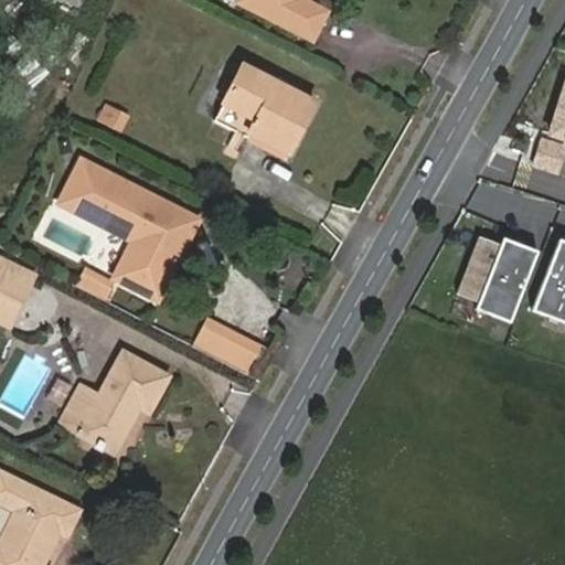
[(240,0),(238,6),(249,11),(255,0),(240,0)]
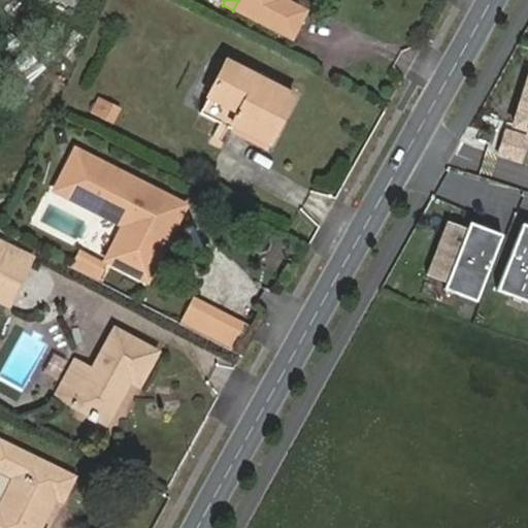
[(238,0),(233,10),(293,40),(308,11),(289,0),(238,0)]
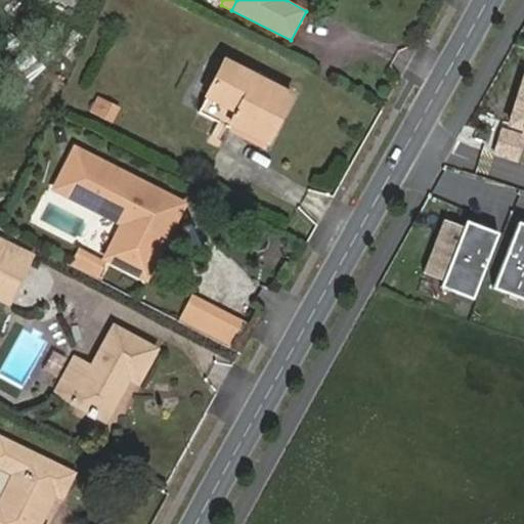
[(24,51),(12,64),(33,81),(43,68),(24,51)]
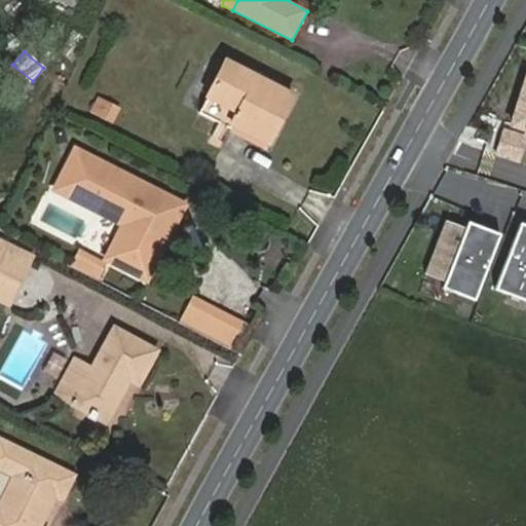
[(230,122),(269,140),(291,97),(225,65),(199,114),(227,127),(230,122)]
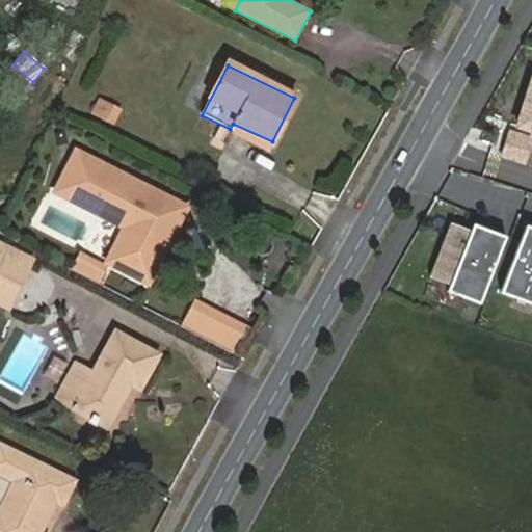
[(531,81),(517,126),(531,130),(531,81)]
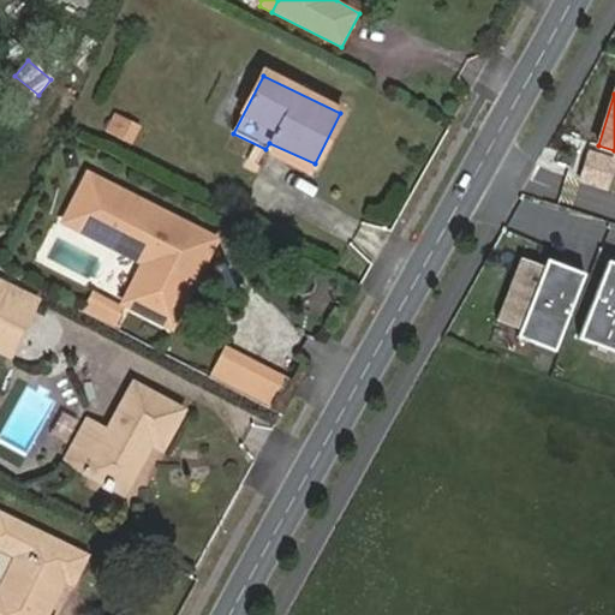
[(131,145),(139,125),(114,114),(106,135),(131,145)]
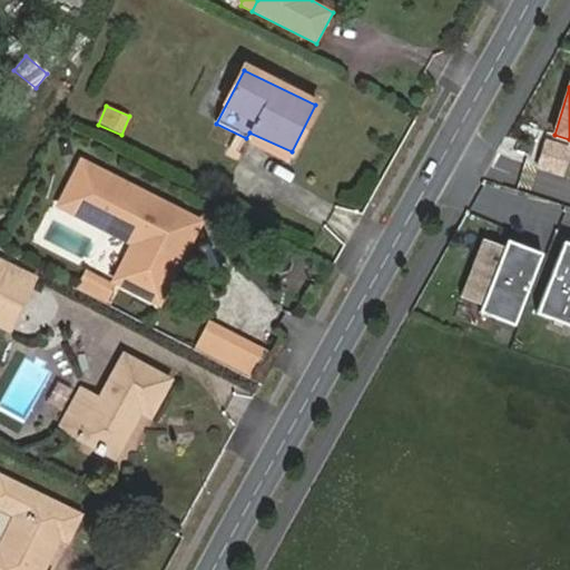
[(538,167),(562,175),(569,148),(547,140),(538,167)]
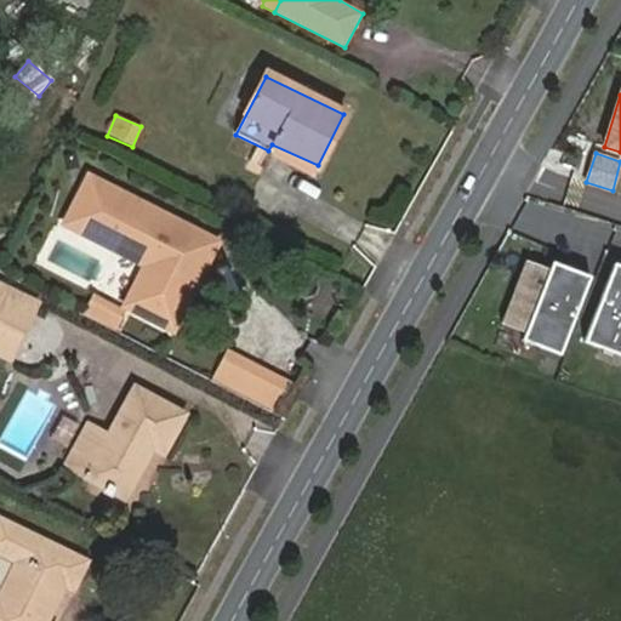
[(218,246),(93,181),(70,228),(148,268),(134,303),(181,325),(218,246)]
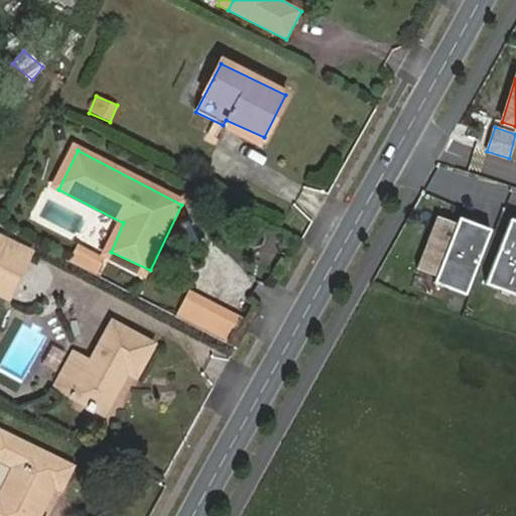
[(436,221),(455,228),(457,224),(437,217),(436,221)]
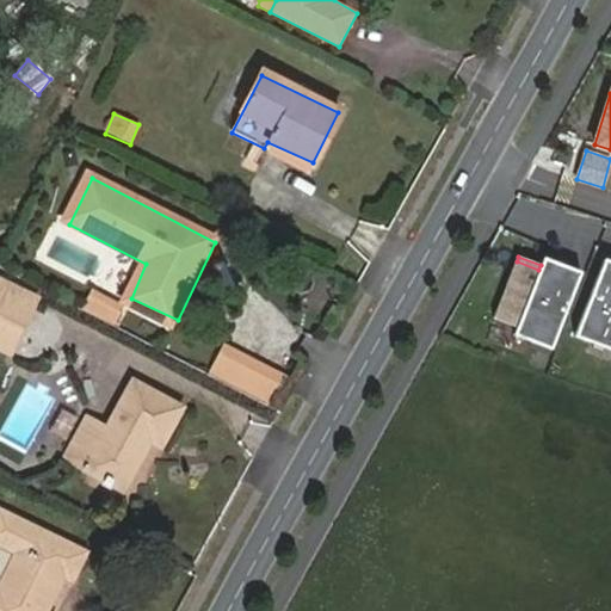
[(538,270),(555,276),(560,264),(543,257),(541,265),(538,270)]
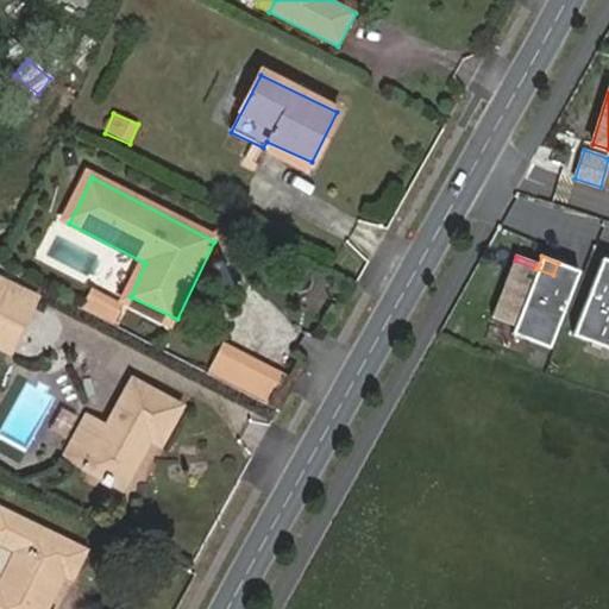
[(573,332),(592,339),(597,327),(608,332),(608,259),(601,257),(573,332)]
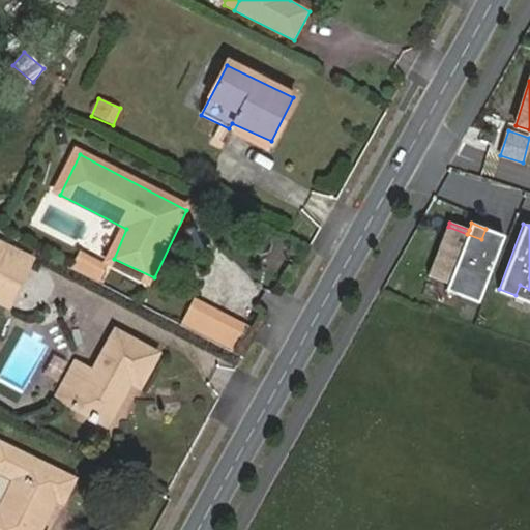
[(467,234),(448,227),(432,271),(450,278),(466,284),(462,294),(479,300),(503,235),(486,229),(481,239),(467,234)]
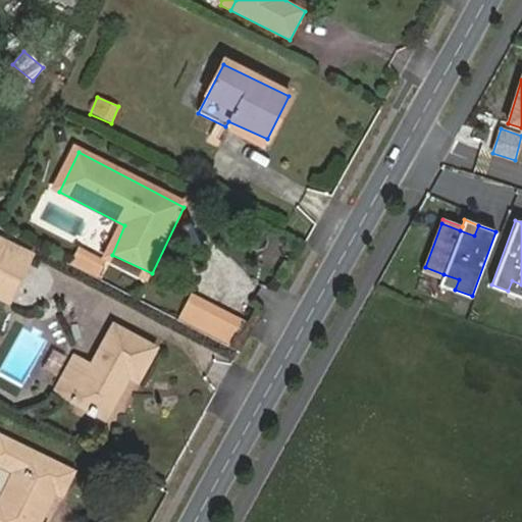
[(33,253),(0,236),(0,297),(8,301),(33,253)]
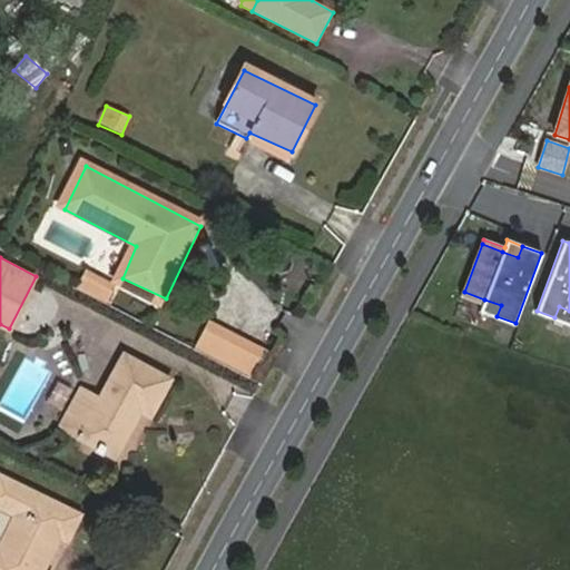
[(81,273),(75,286),(104,300),(110,287),(81,273)]
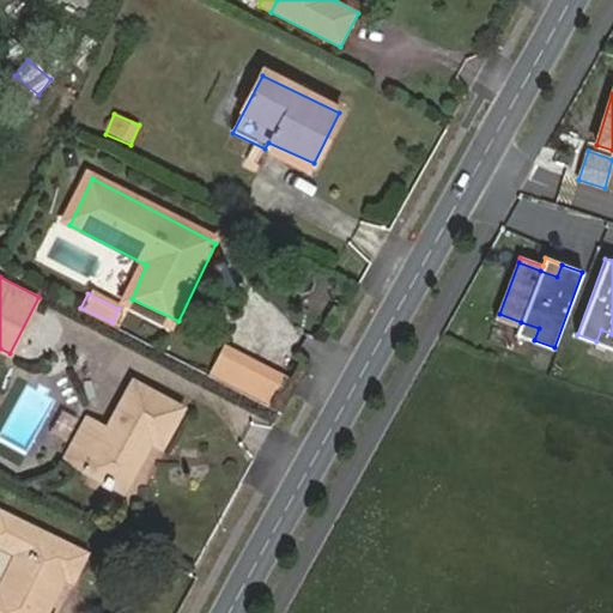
[(499,314),(497,319),(520,327),(521,322),(499,314)]
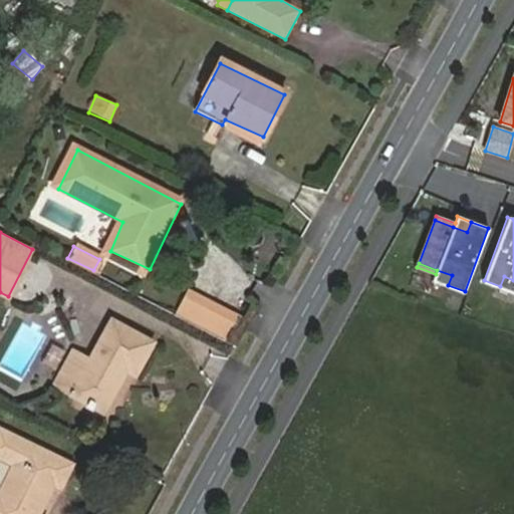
[(434,280),(448,285),(452,275),(437,270),(436,274),(434,280)]
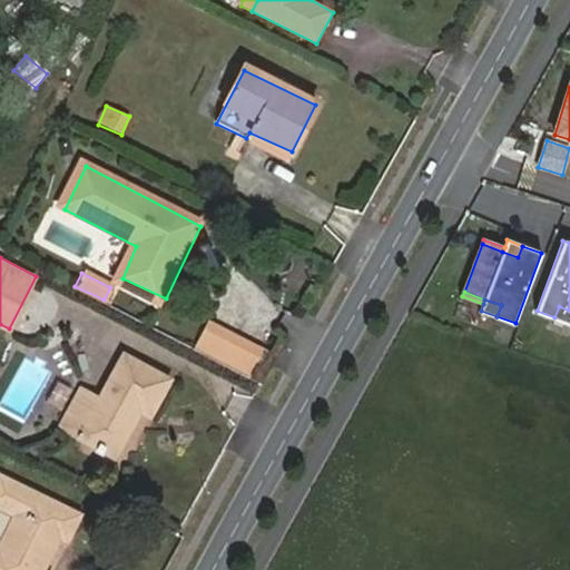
[(569,311),(559,306),(554,317),(569,323),(569,311)]
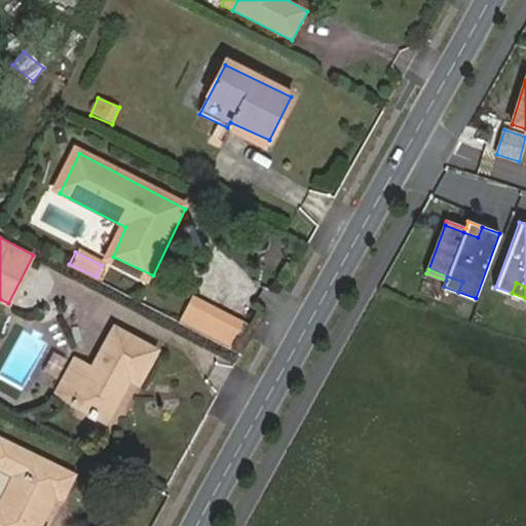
[(254,329),(205,305),(195,327),(243,350),(254,329)]
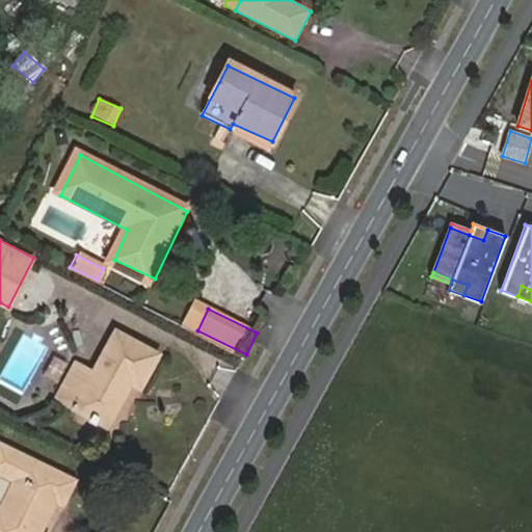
[(88,394),(75,428),(128,449),(148,400),(157,404),(170,371),(125,353),(106,400),(88,394)]
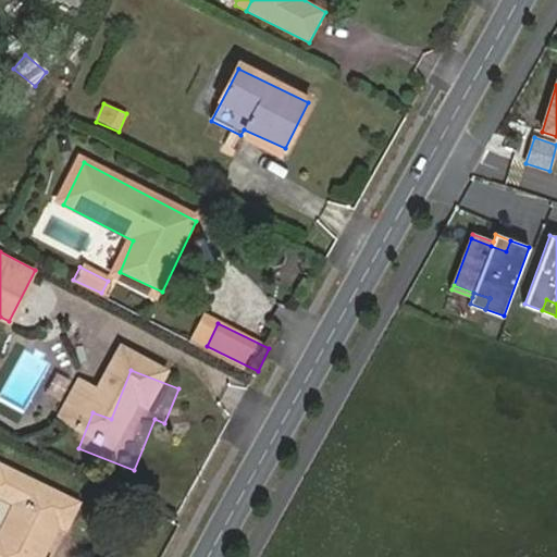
[(41,556),(39,556),(54,523),(62,525),(74,497),(0,468),(0,499),(8,503),(0,524),(0,556),(41,556)]
